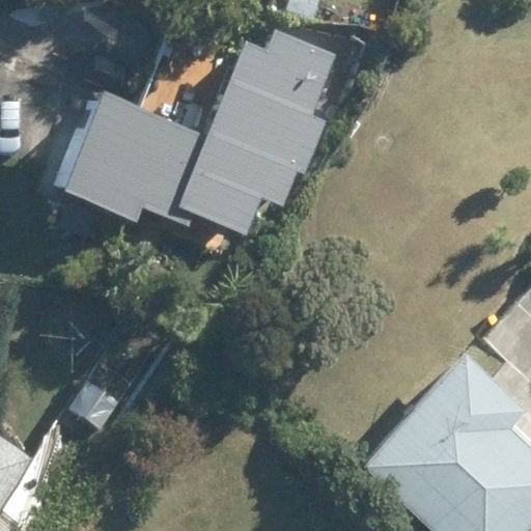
[(101,89),(64,177),(189,227),(206,182),(267,207),(329,52),(275,31),(264,57),(243,47),(212,127),(158,106),(156,110),(101,89)]
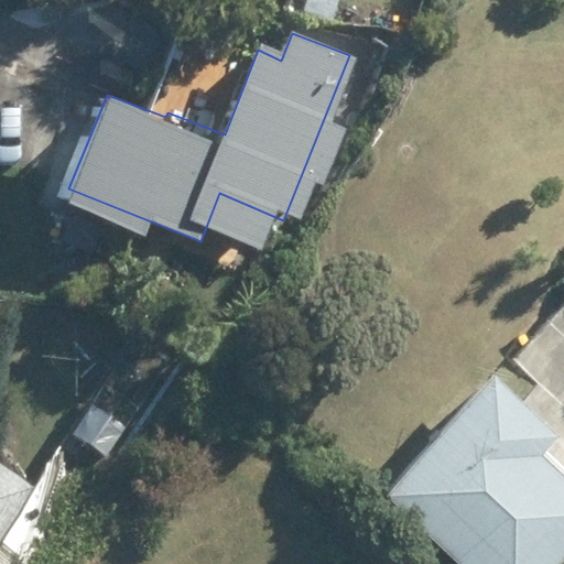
[(62,195),(39,251),(82,270),(105,212),(62,195)]
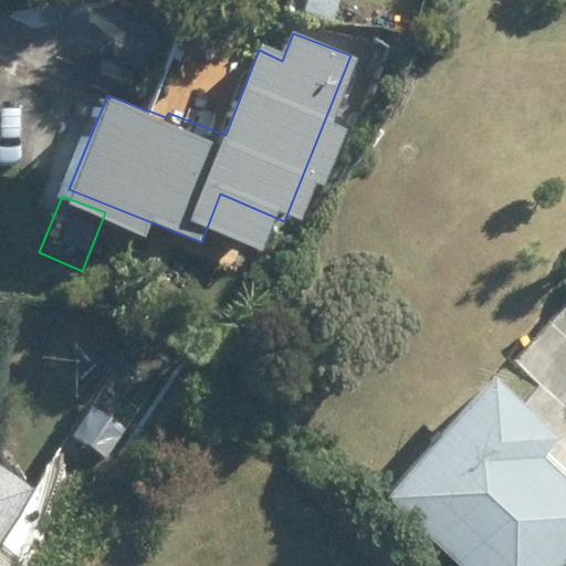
[(386,498),(459,565),(554,565),(565,554),(565,481),(543,459),(558,441),(495,381),(386,498)]
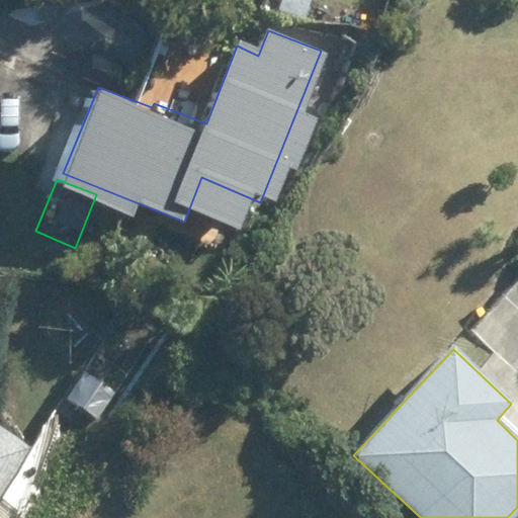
[(0,489),(24,448),(0,433),(0,489)]
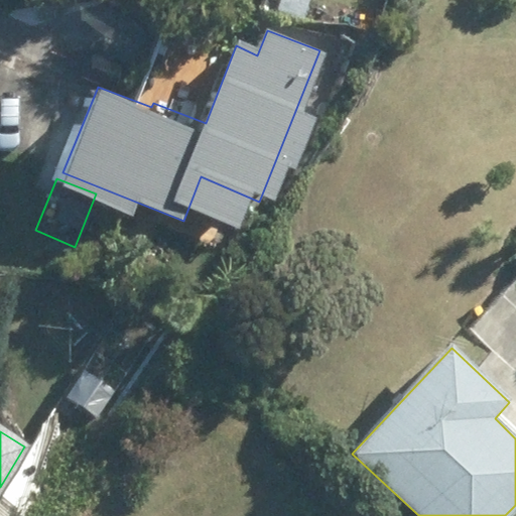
[(37,434),(0,497),(0,515),(37,515),(74,456),(37,434)]
